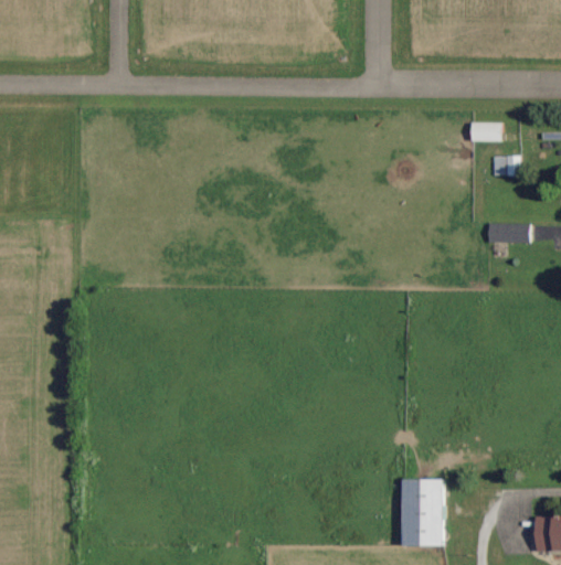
[(501,124),(472,123),(470,141),(500,142),(501,124)]
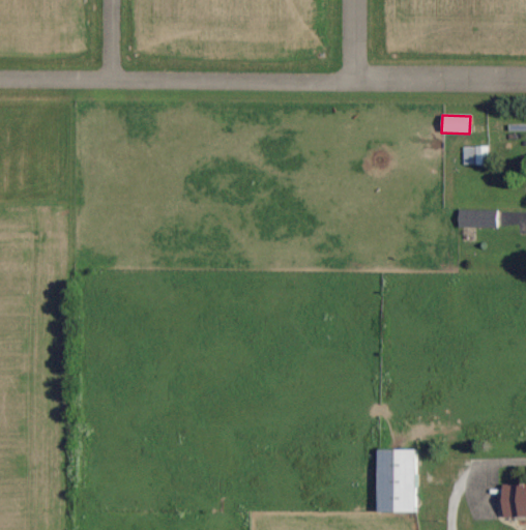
[(461,165),(487,165),(486,146),(461,147),(461,165)]
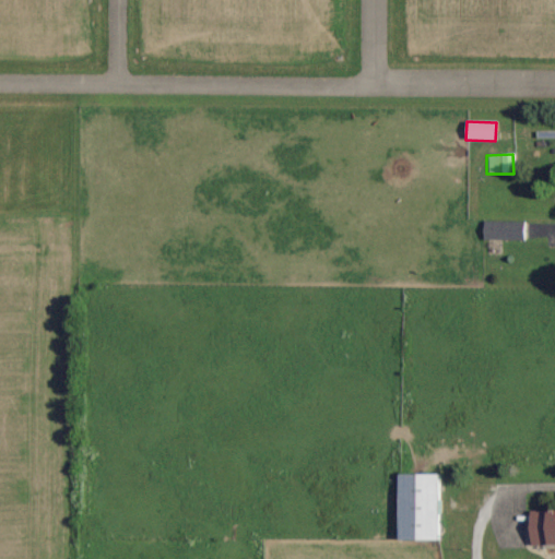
[(482,239),(523,240),(523,222),(482,221),(482,239)]
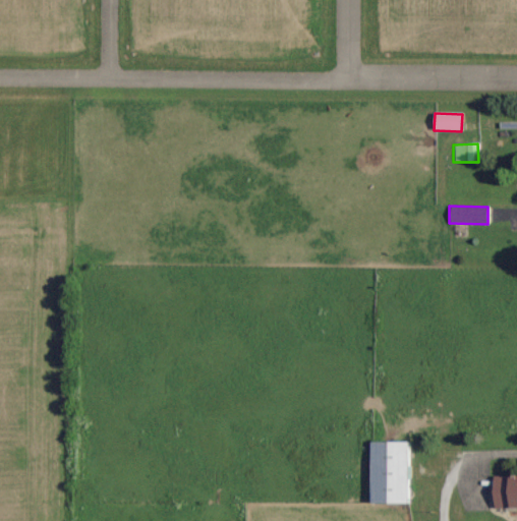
[(409,442),(370,442),(371,504),(409,504),(409,442)]
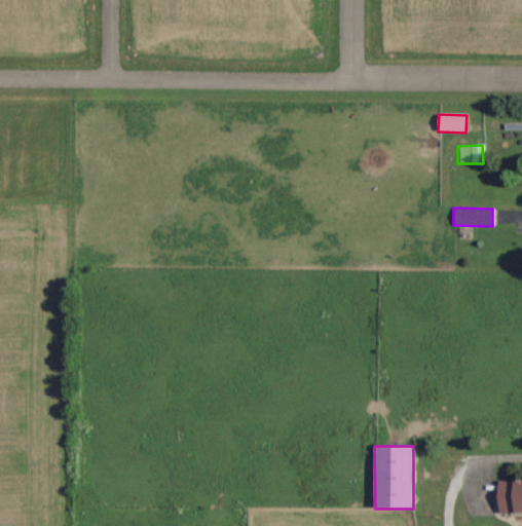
[(521,513),(521,479),(497,480),(498,514),(521,513)]
